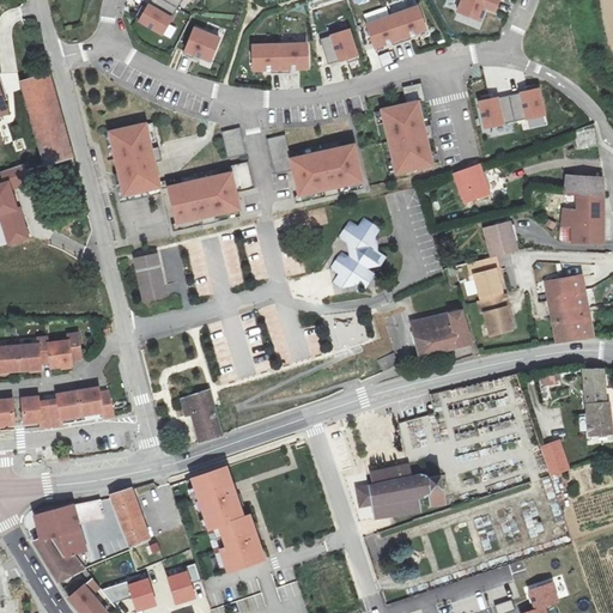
[(165,35),(181,10),(165,0),(155,0),(149,12),(145,10),(139,19),(165,35)]
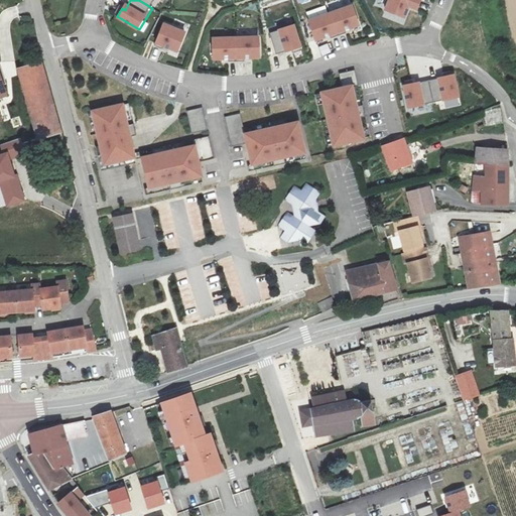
[(126,0),(122,8),(125,10),(130,0),(126,0)]
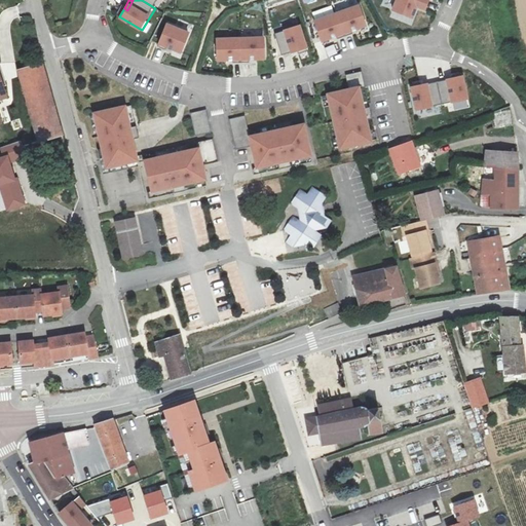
[(402,0),(398,10),(417,19),(421,6),(429,9),(434,0),(402,0)]
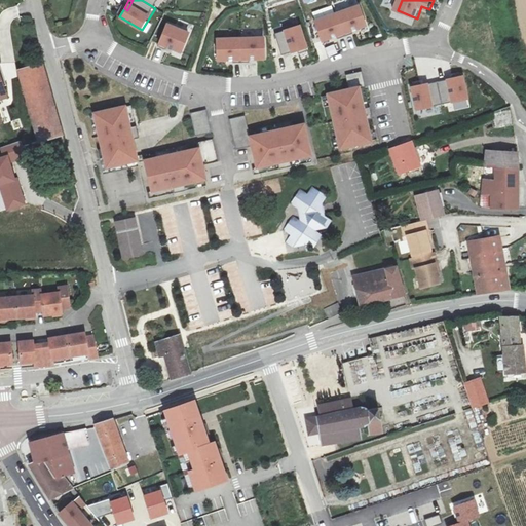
[(357,35),(355,32),(363,29),(370,27),(363,7),(341,14),(349,37),(357,35)]
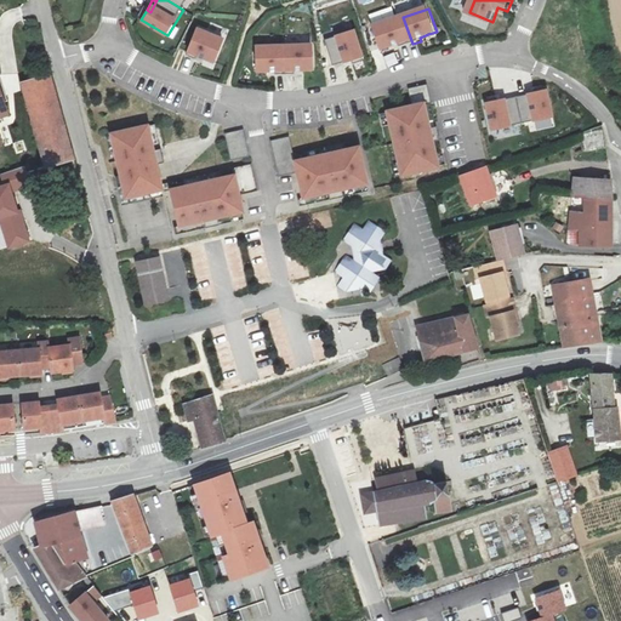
[(394,46),(403,44),(404,47),(412,44),(403,17),(377,27),(385,50),(394,46)]
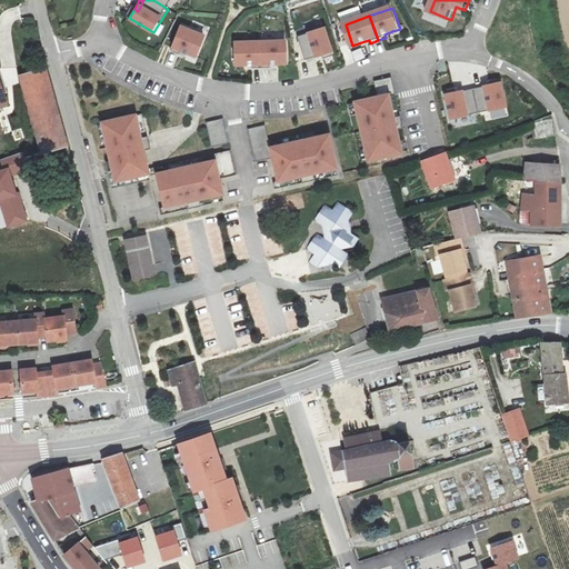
[(208,38),(185,28),(175,52),(182,56),(183,52),(191,56),(199,59),(208,38)]
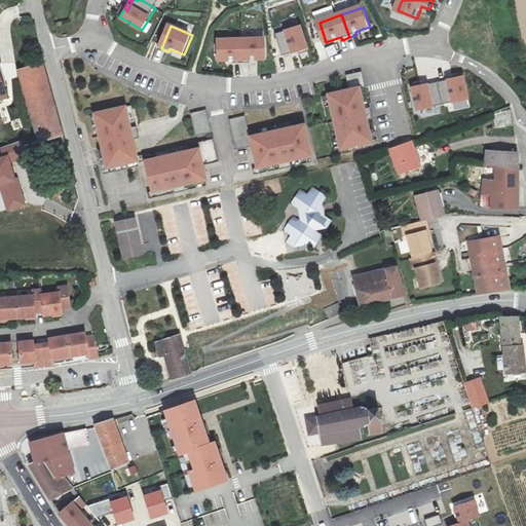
[(286,57),(302,50),(303,54),(311,51),(303,26),(278,34),(286,57)]
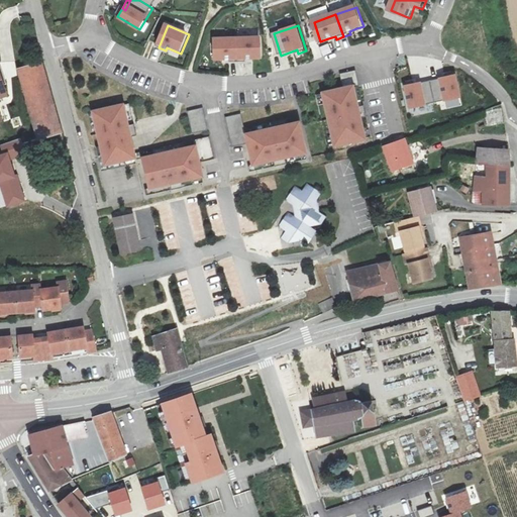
[(264,58),(263,37),(239,39),(240,63),(247,63),(247,59),(255,59),(264,58)]
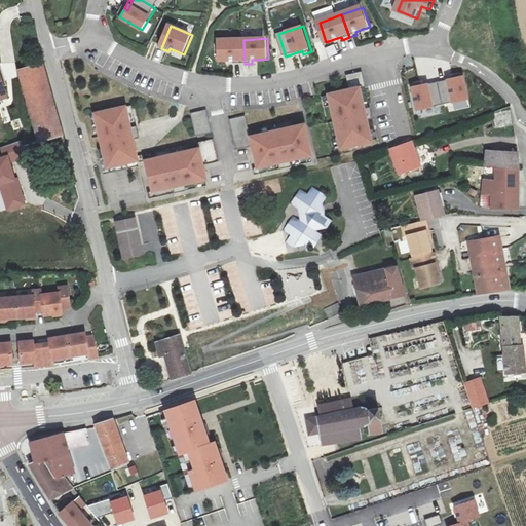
[(245,64),(243,40),(221,41),(222,62),(230,62),(237,61),(237,64),(245,64)]
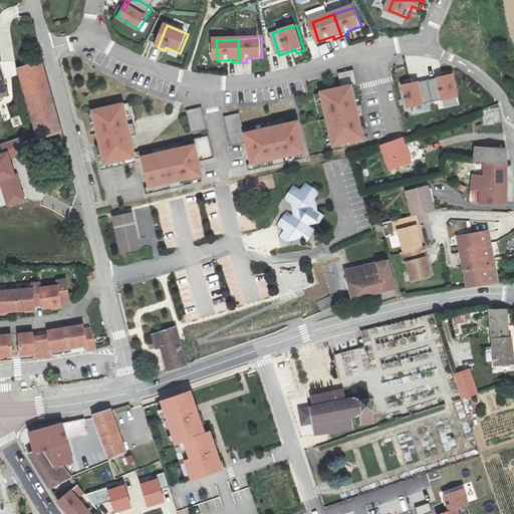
[(65,136),(44,60),(20,67),(40,137),(50,135),(51,140),(65,136)]
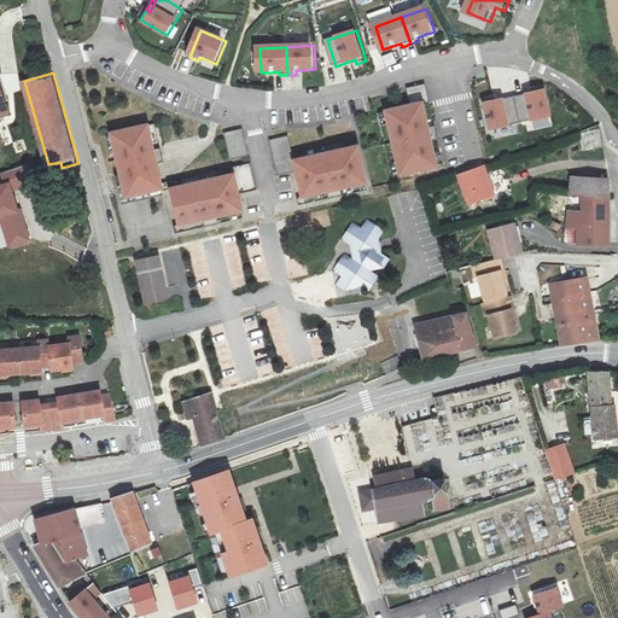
[(435,127),(429,104),(437,103),(432,83),(413,88),(418,105),(392,111),(407,174),(443,165),(437,141),(445,139),(442,126),(435,127)]
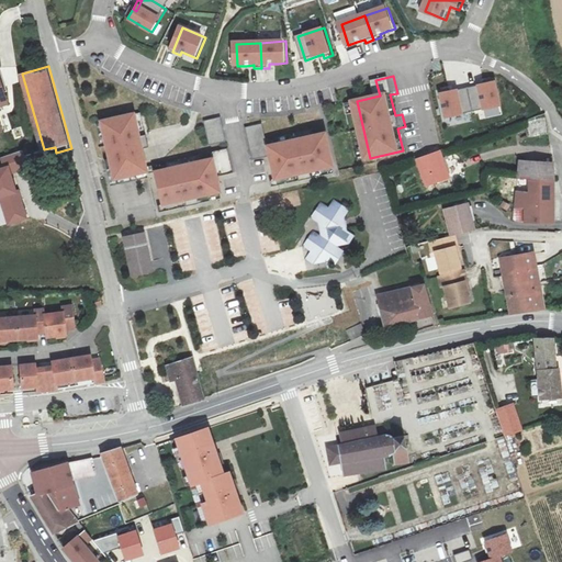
[(489,83),(472,87),(476,111),(504,104),(498,77),(489,79),(489,83)]
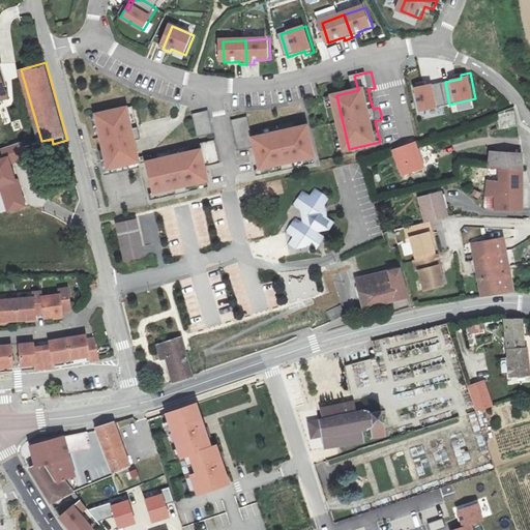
[(418,84),(424,110),(449,105),(445,82),(429,86),(428,82),(418,84)]
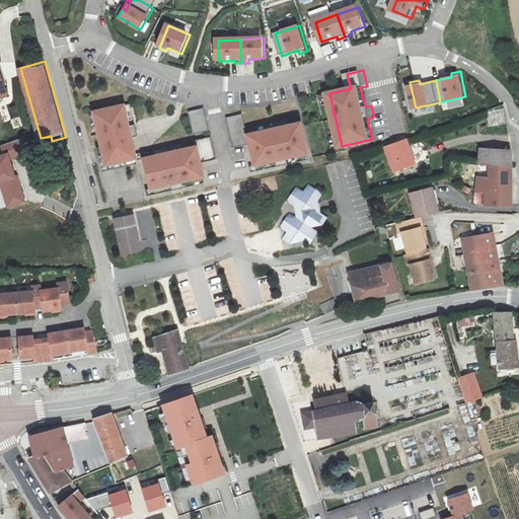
[(371,105),(367,86),(360,87),(365,106),(371,105)]
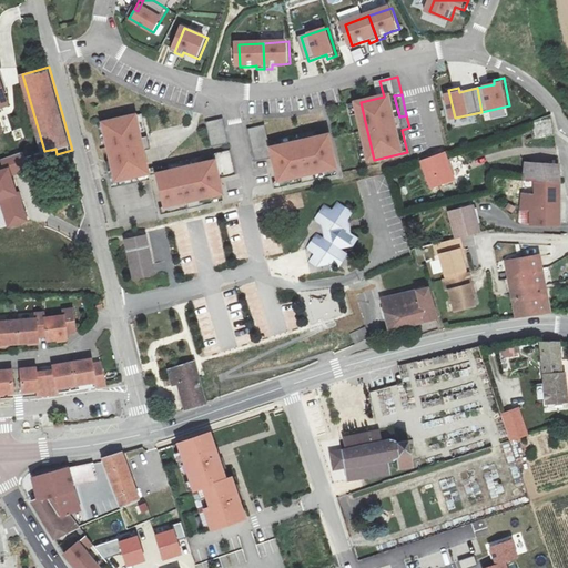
[(354,103),(367,162),(374,160),(361,102),(354,103)]
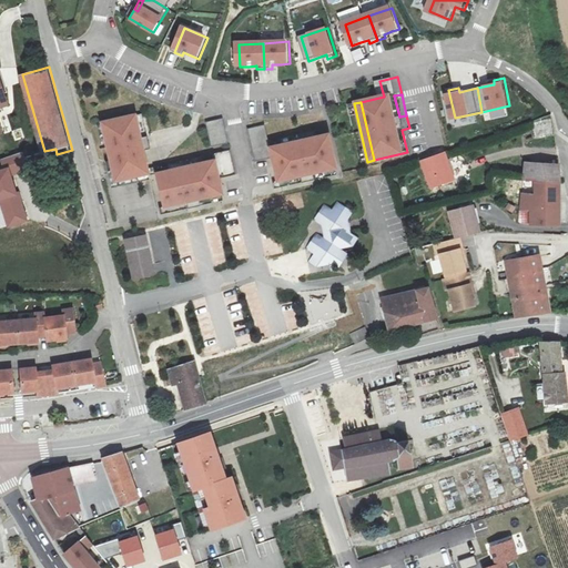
[(151,138),(145,115),(139,117),(143,140),(151,138)]
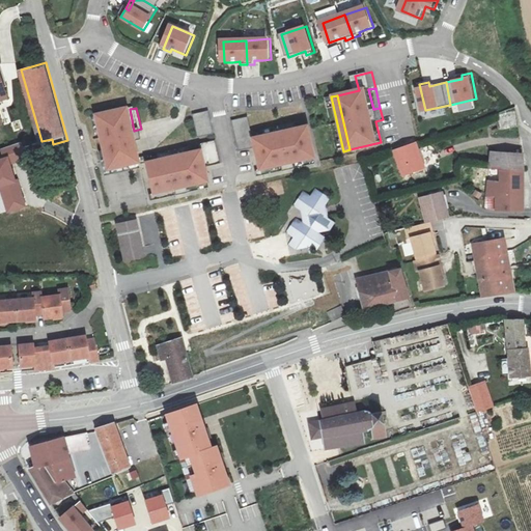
[(134,131),(130,109),(99,116),(99,117),(104,137),(108,158),(111,170),(141,164),(141,160),(137,142),(143,141),(141,129),(134,131)]
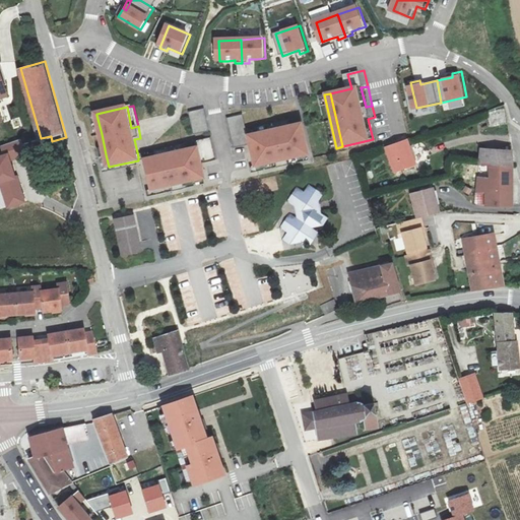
[(213,133),(208,110),(192,114),(197,136),(213,133)]
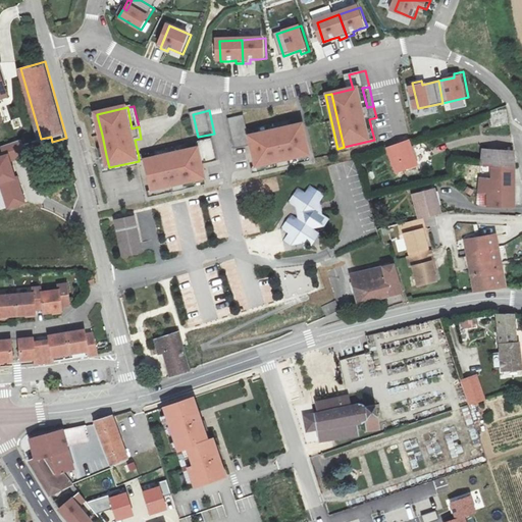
[(102,135),(97,115),(93,116),(97,136),(102,135)]
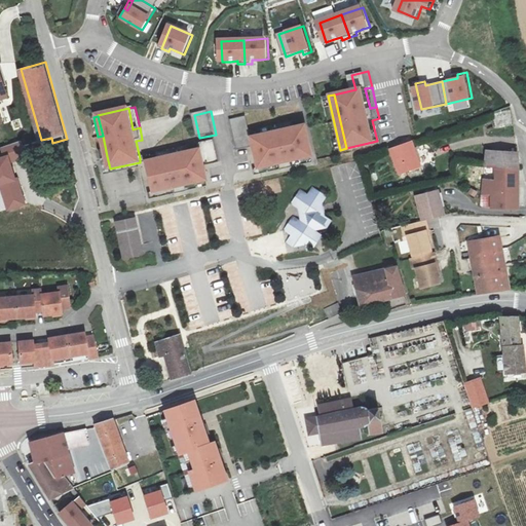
[(372,120),(377,141),(383,140),(379,118),(372,120)]
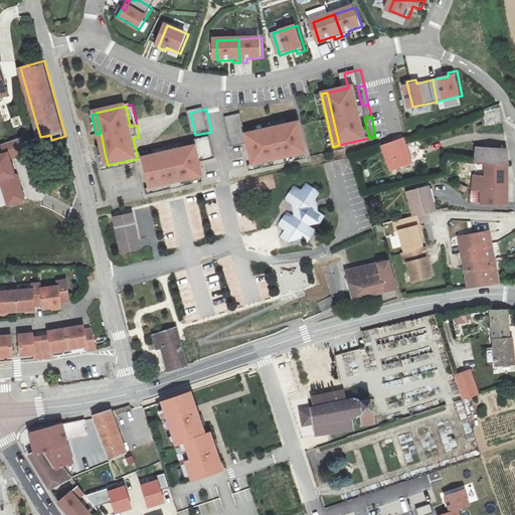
[(301,123),(300,117),(246,129),(248,135),(301,123)]
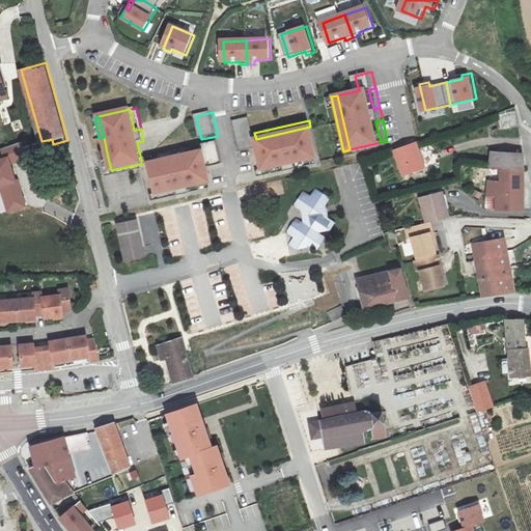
[(317,158),(310,127),(256,139),(254,133),(253,126),(236,129),(242,152),(258,148),(263,170),(284,165),(285,171),(298,169),(296,163),(317,158)]
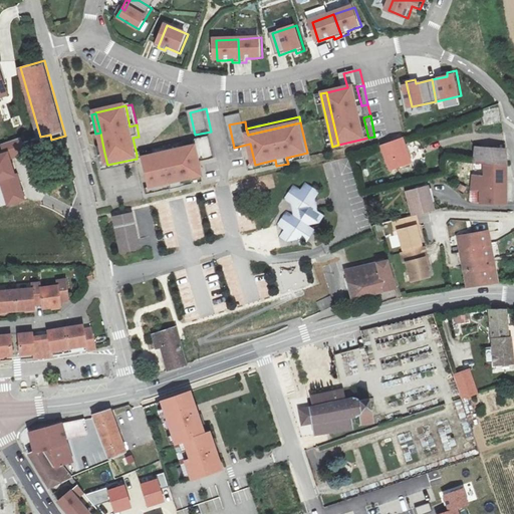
[(26,154),(20,138),(0,145),(2,150),(0,150),(0,185),(7,206),(23,200),(14,174),(9,160),(26,154)]
